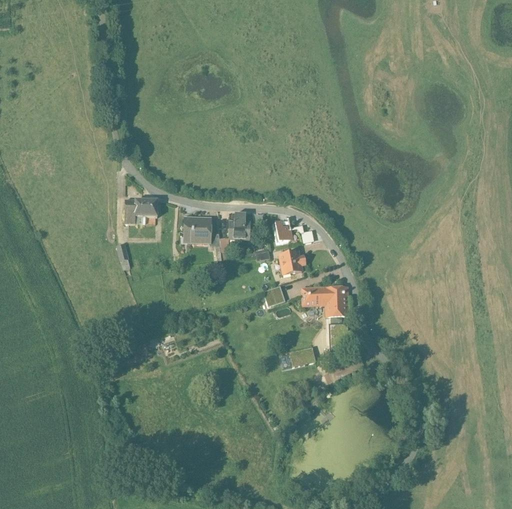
[(157,200),(124,200),(124,224),(135,224),(135,217),(157,217),(157,200)]
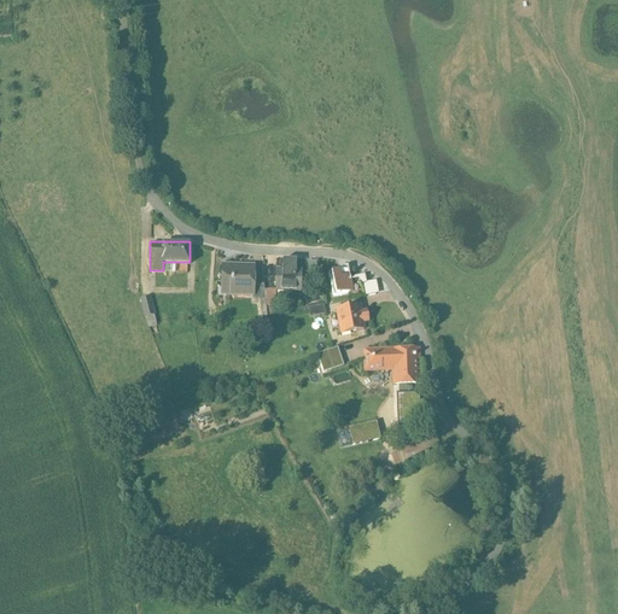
[(254,265),(239,264),(239,263),(222,263),(222,280),(226,280),(226,292),(252,293),(254,293),(254,281),(254,265)]
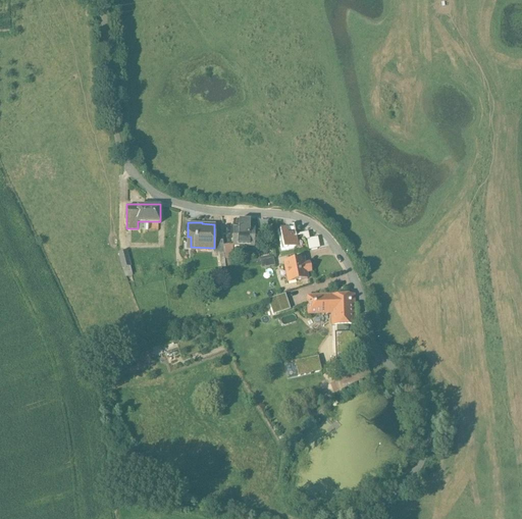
[(255,227),(233,226),(232,244),(254,244),(255,227)]
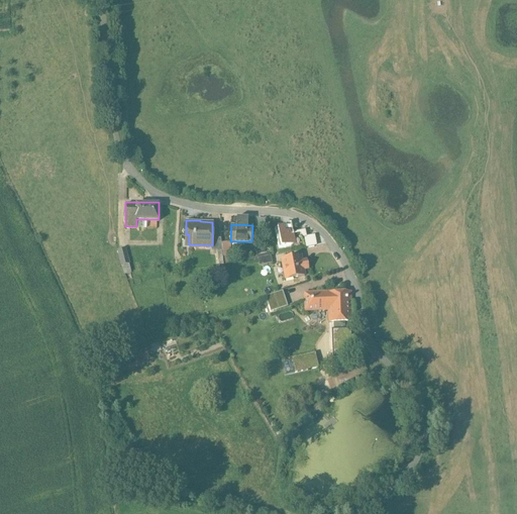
[(293,230),(290,230),(289,224),(278,226),(275,226),(279,245),(282,245),(291,243),(291,242),(292,242),(292,239),(292,238),(294,237),(293,233),(293,232),(294,232),(293,230)]
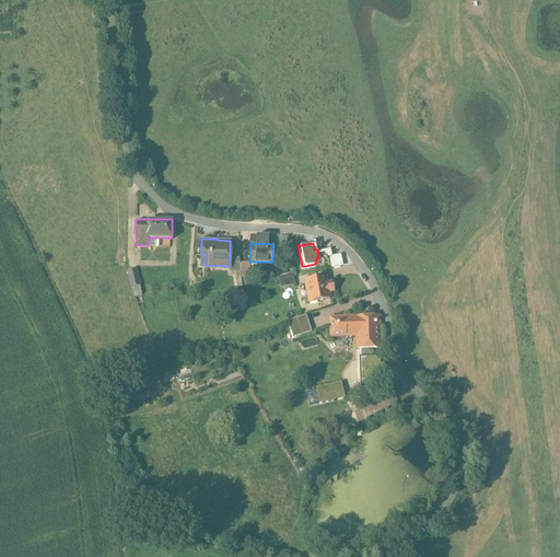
[(331,265),(343,263),(341,252),(331,253),(330,246),(317,248),(318,255),(329,253),(331,265)]
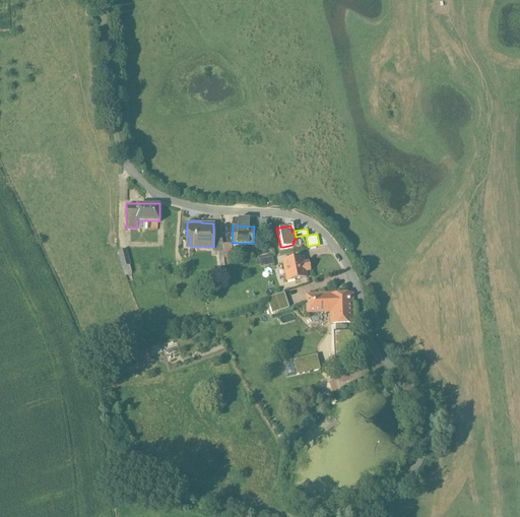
[(221,238),(213,237),(213,247),(212,247),(212,250),(223,250),(222,247),(221,238)]
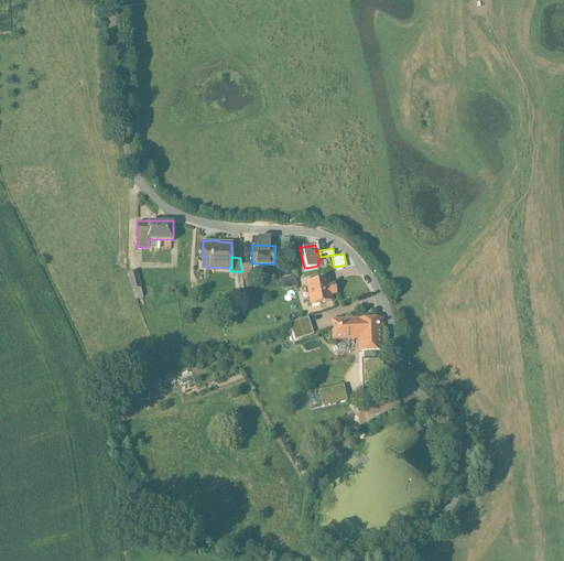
[(251,267),(241,268),(242,271),(243,286),(253,284),(251,267)]
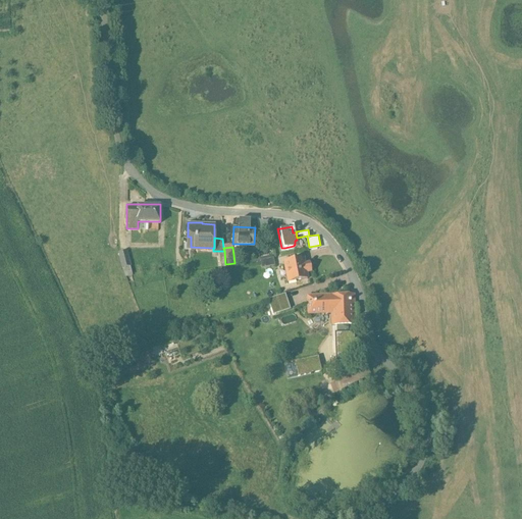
[(126,249),(118,250),(122,266),(131,264),(126,249)]
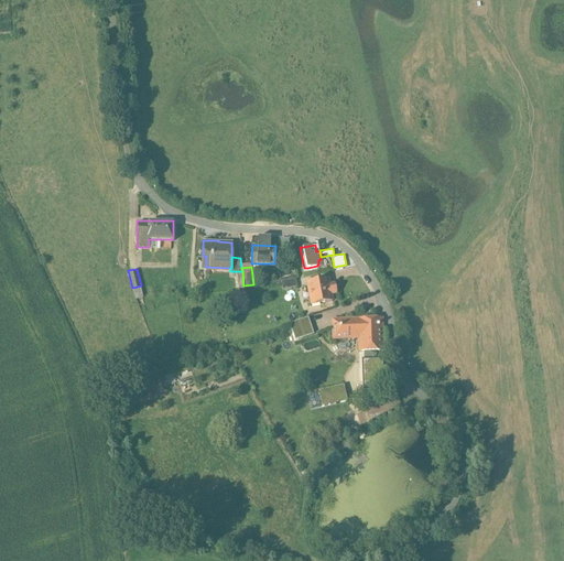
[(295,277),(282,280),(283,288),(297,284),(295,277)]
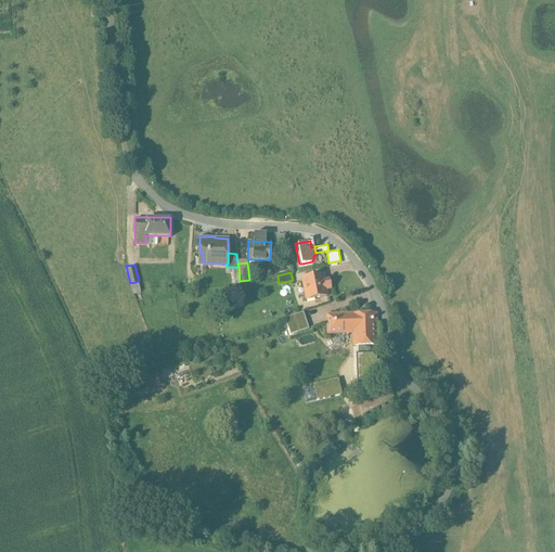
[(322,272),(302,277),(306,295),(313,294),(314,297),(326,295),(322,272)]
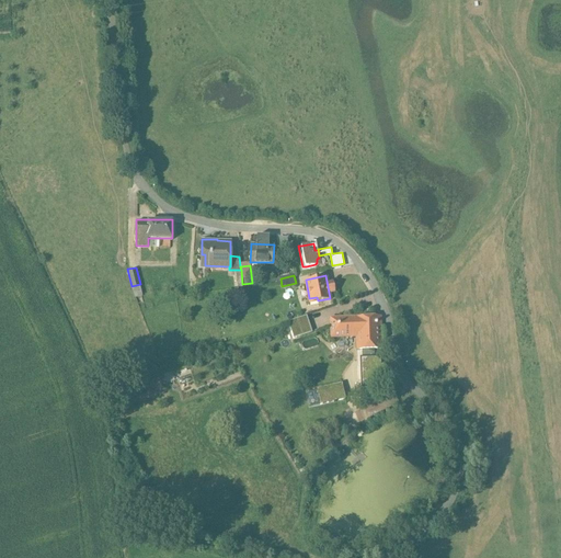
[(294,334),(312,329),(307,312),(288,318),(294,334)]
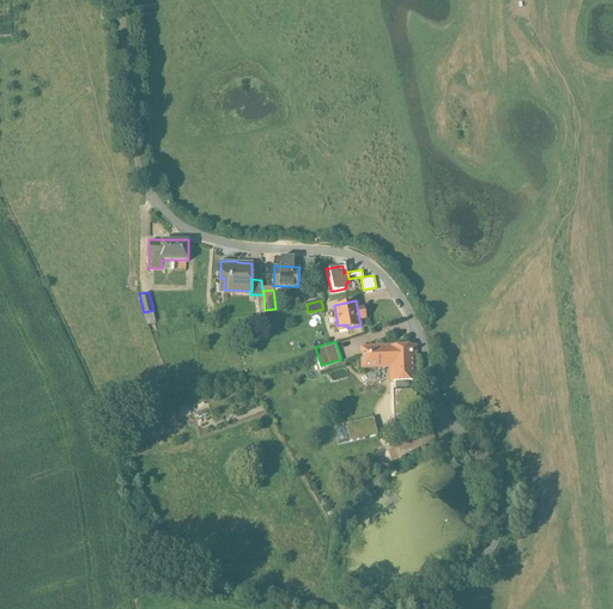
[(416,343),(389,345),(389,365),(390,381),(392,419),(417,418),(416,343)]
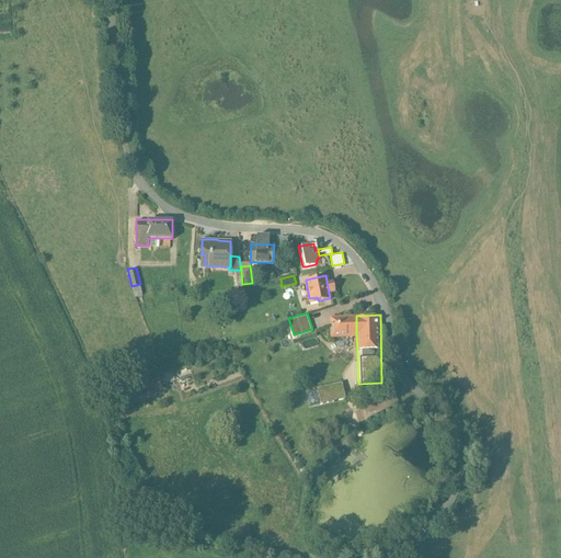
[(356,316),(331,317),(331,336),(356,334),(356,316)]
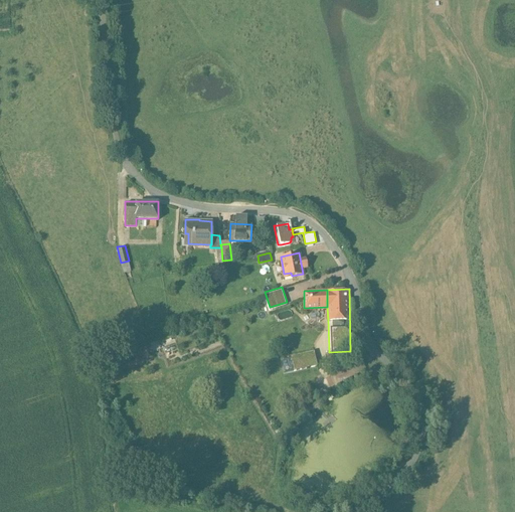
[(307,359),(285,365),(287,374),(309,367),(307,359)]
